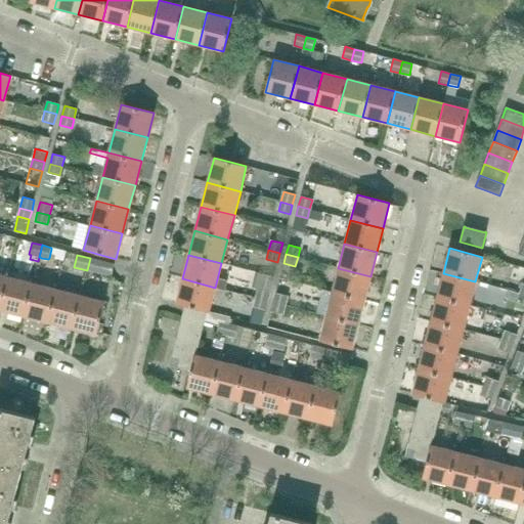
[(90,258),(87,270),(112,276),(115,264),(90,258)]
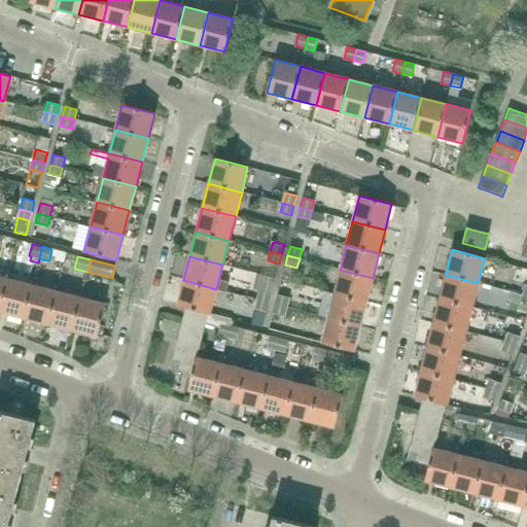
[(366,302),(373,278),(340,270),(334,293),(366,302)]
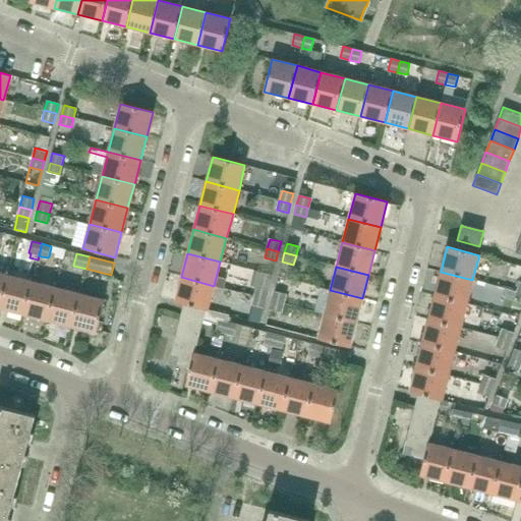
[(466,303),(472,280),(441,272),(435,295),(466,303)]
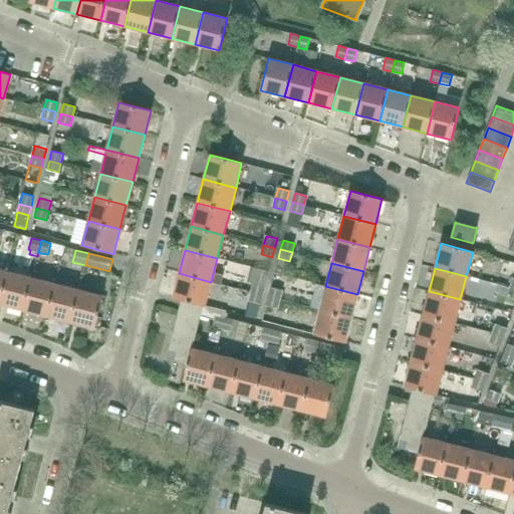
[(0,303),(8,272),(0,269),(0,303)]
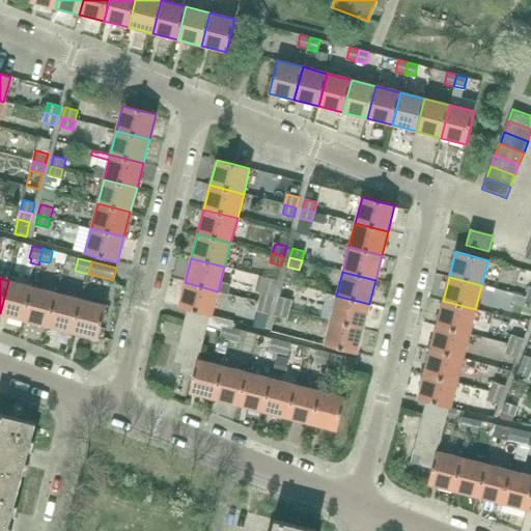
[(0,313),(25,320),(33,287),(8,281),(0,313)]
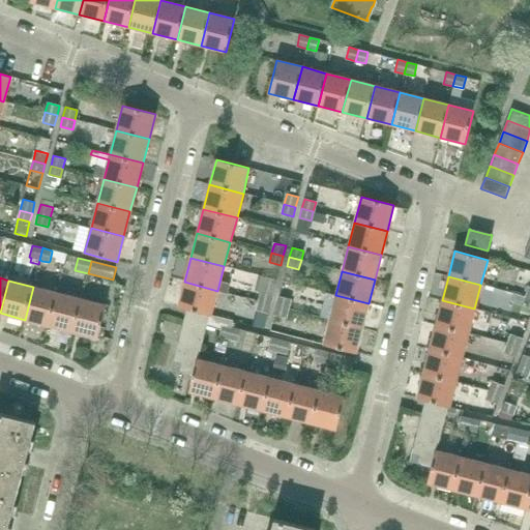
[(211,315),(217,291),(184,282),(178,307),(186,310),(209,315),(211,315)]
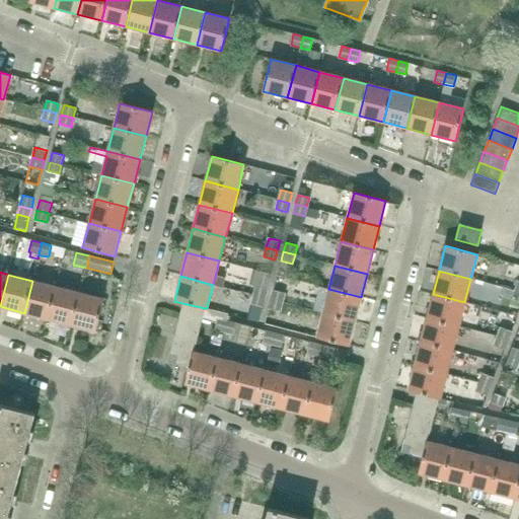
[(48,319),(56,287),(32,281),(24,313),(48,319)]
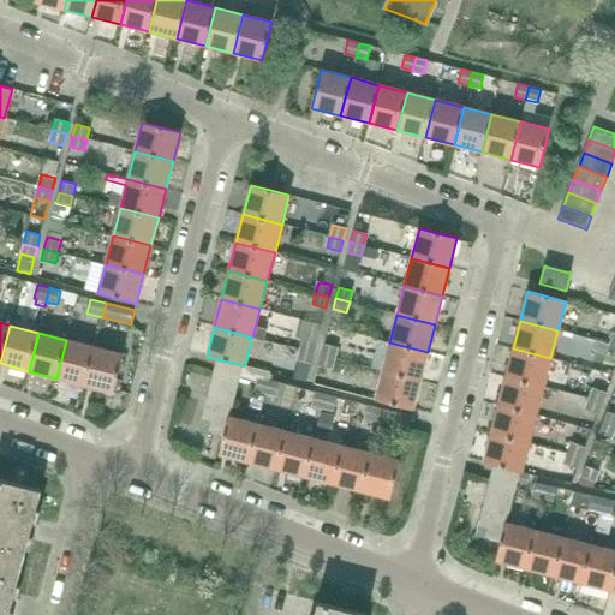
[(314,353),(317,341),(304,338),(300,350),(314,353)]
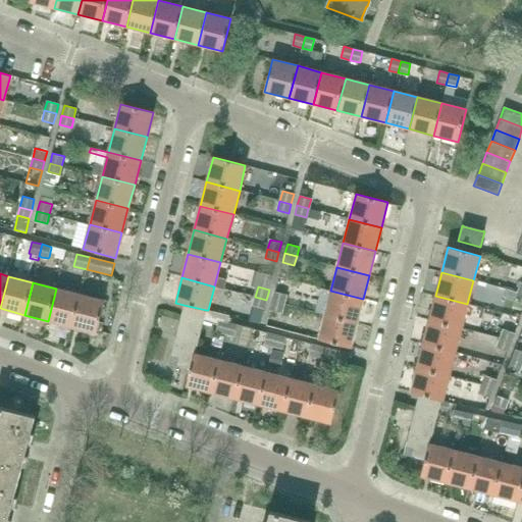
[(72,327),(81,295),(56,289),(48,321),(72,327)]
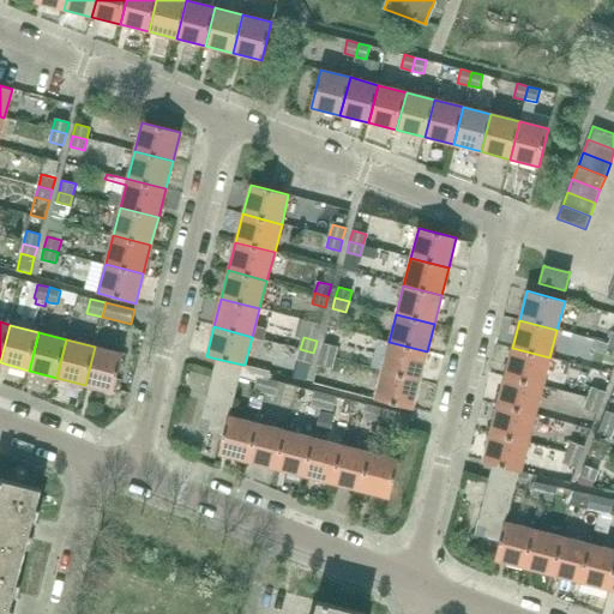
[(420,380),(427,351),(389,342),(381,371),(420,380)]
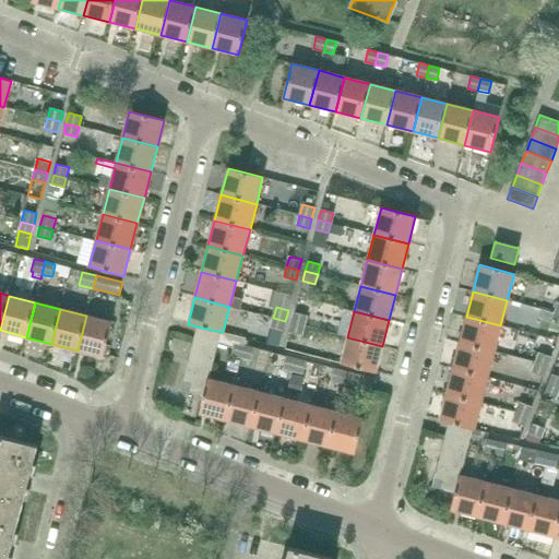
[(292,322),(304,325),(325,331),(329,318),(308,312),(307,316),(295,312),(292,322)]
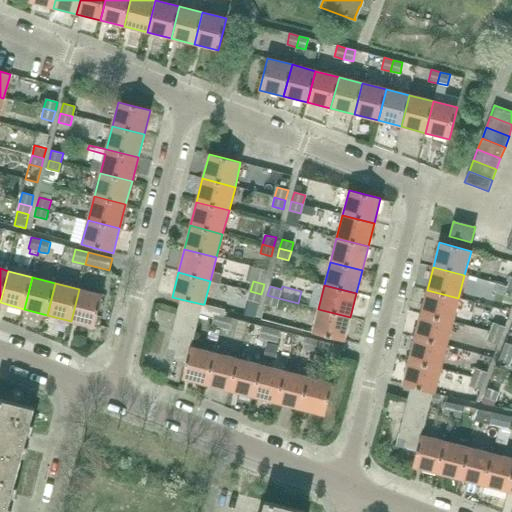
[(94,327),(103,295),(79,289),(71,321),(94,327)]
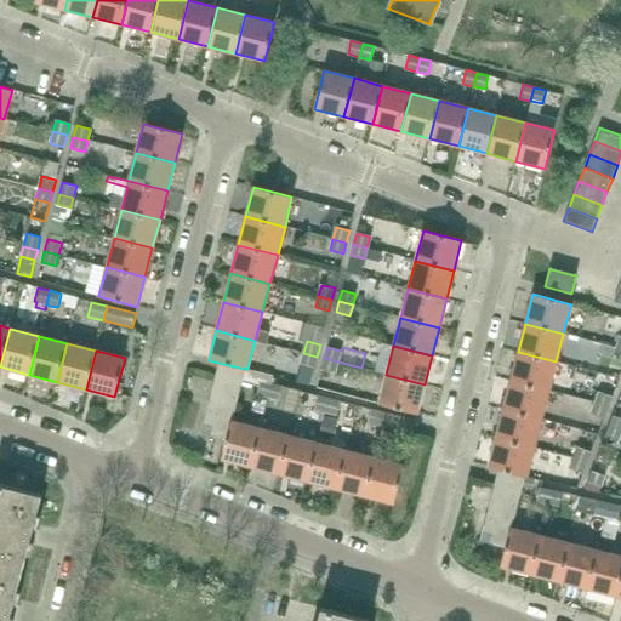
[(550,389),(556,362),(518,352),(511,380),(550,389)]
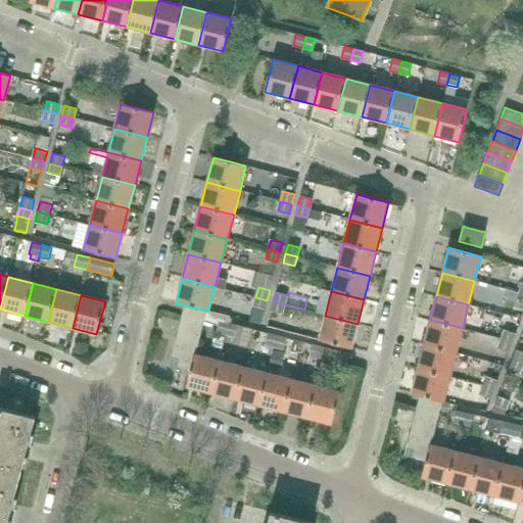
[(265,310),(267,300),(255,297),(252,306),(265,310)]
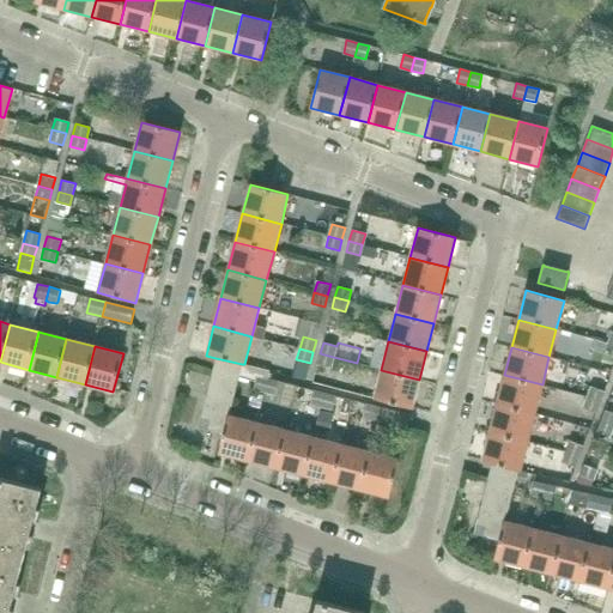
[(331,369),(333,357),(320,353),(317,365),(331,369)]
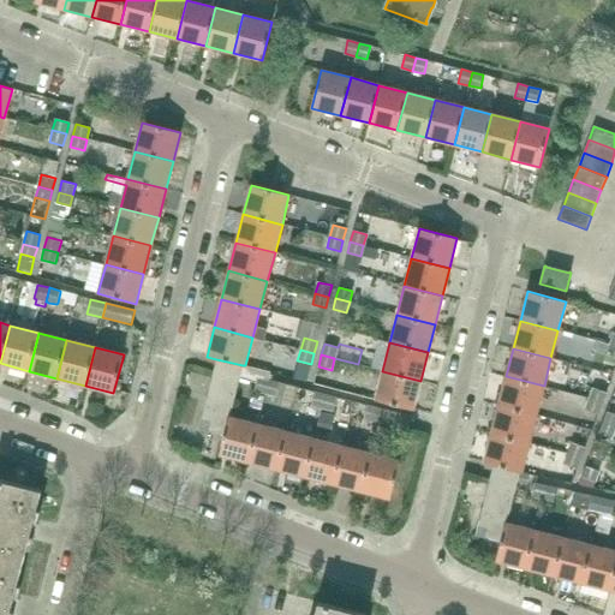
[(242,374),(243,365),(216,359),(213,374),(239,380),(242,374)]
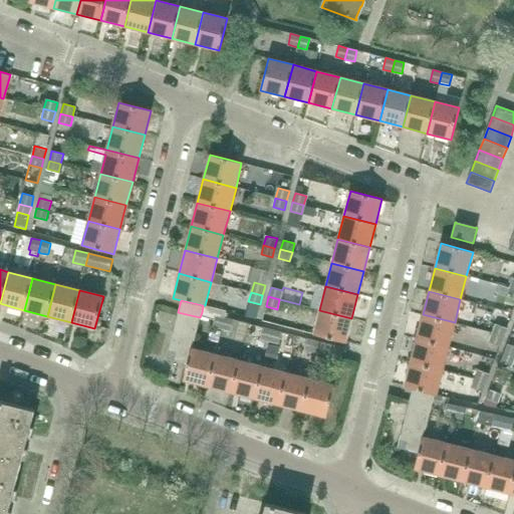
[(227,310),(205,305),(203,305),(202,312),(216,315),(214,326),(222,329),(225,317),(227,310)]
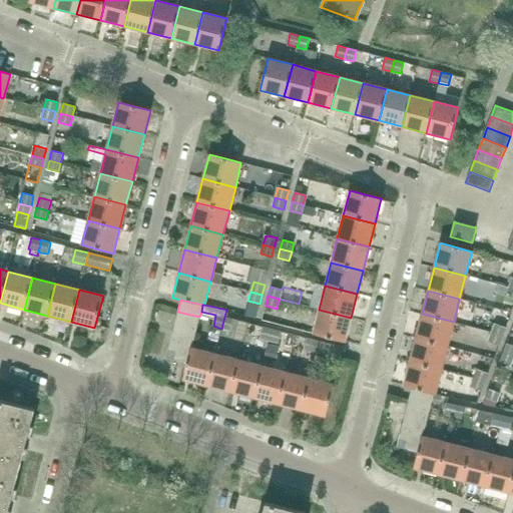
[(508,322),(512,312),(496,309),(494,318),(508,322)]
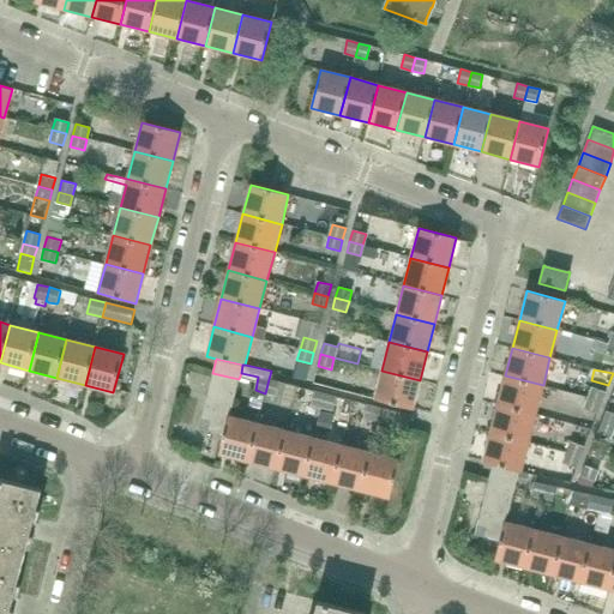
[(413,409),(420,380),(381,371),(374,399),(413,409)]
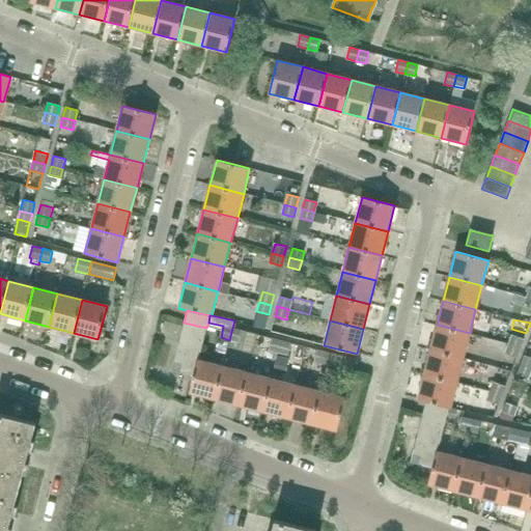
[(194,376),(198,360),(206,328),(184,323),(171,370),(193,375),(194,376)]
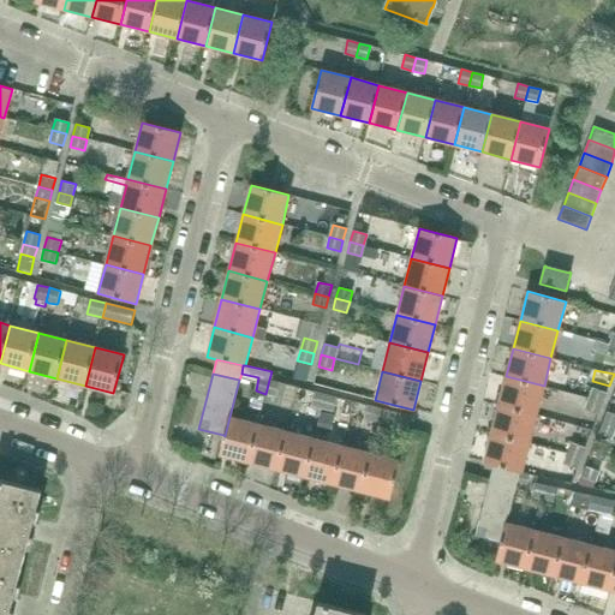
[(537,415),(544,386),(506,376),(499,405),(537,415)]
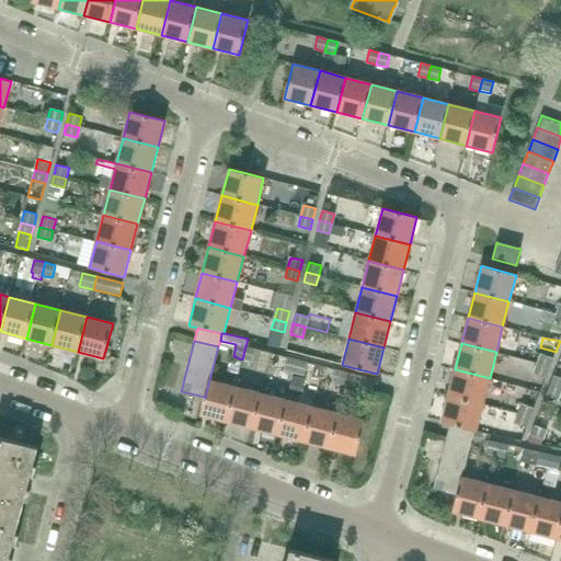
[(245,346),(242,359),(253,362),(256,348),(245,346)]
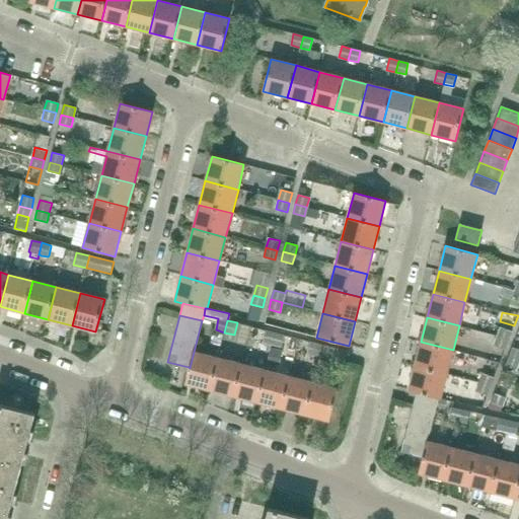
[(499,337),(508,341),(512,330),(501,326),(497,337),(499,337)]
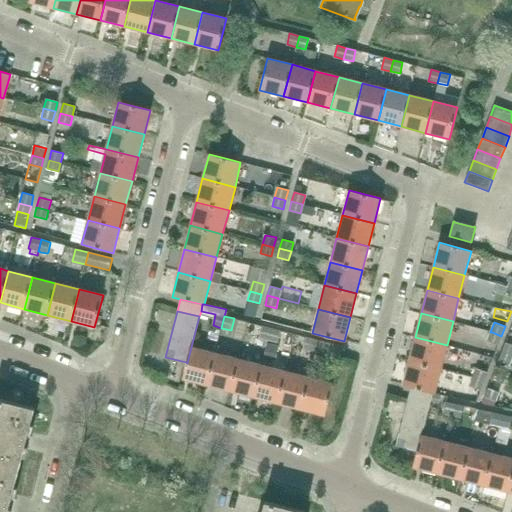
[(269,340),(272,328),(262,326),(259,337),(269,340)]
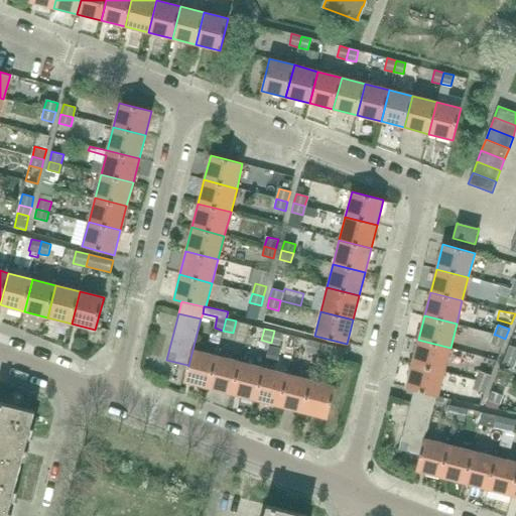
[(274,331),(271,343),(280,345),(283,334),(274,331)]
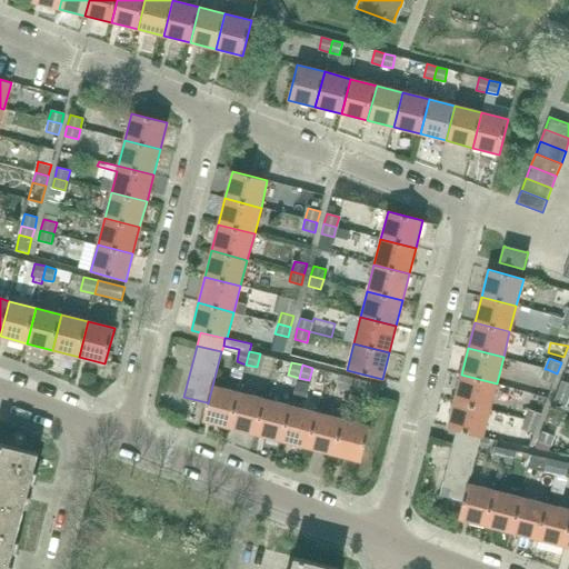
[(545,369),(541,378),(553,382),(557,373),(547,369),(545,369)]
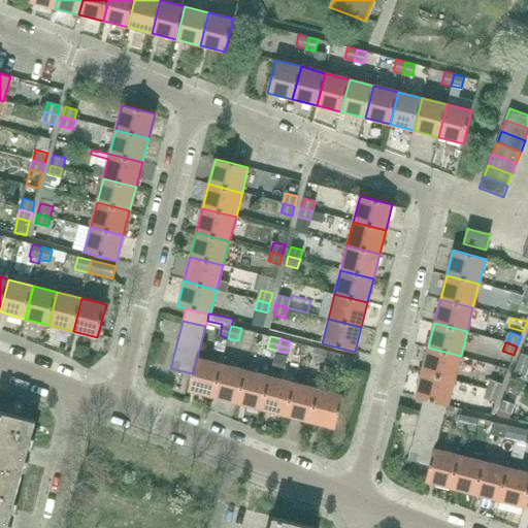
[(326,364),(329,352),(316,348),(312,360),(326,364)]
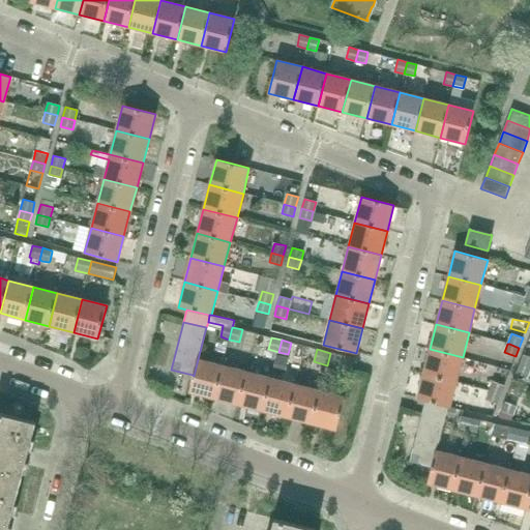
[(457,382),(463,357),(430,349),(423,374),(457,382)]
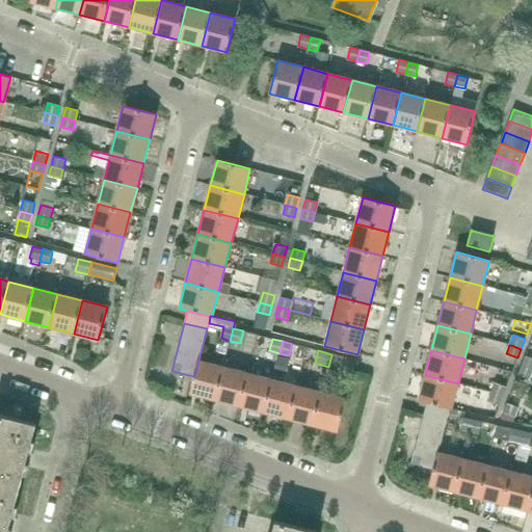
[(331,354),(328,367),(353,373),(353,372),(352,371),(355,362),(356,362),(356,361),(331,354)]
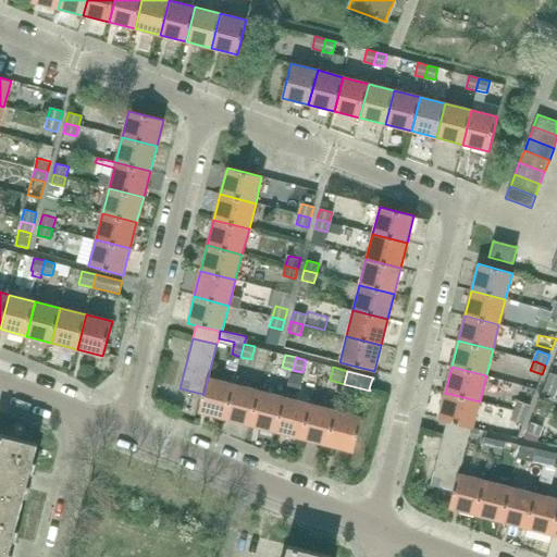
[(546,382),(556,386),(556,374),(549,372),(546,382)]
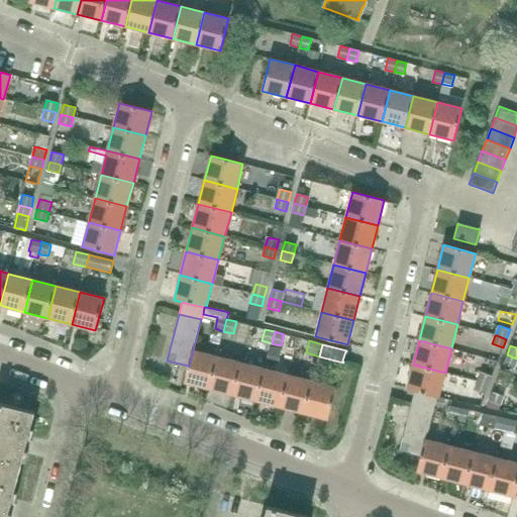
[(208,389),(217,356),(193,350),(189,367),(188,366),(184,383),(208,389)]
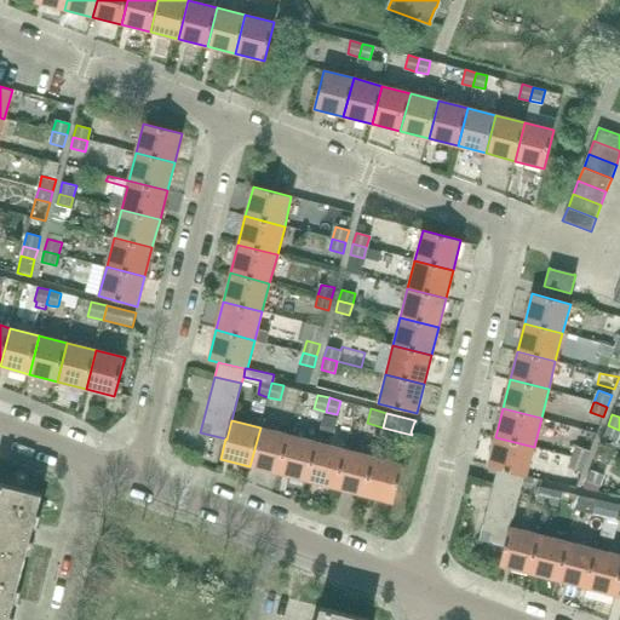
[(618,442),(619,434),(619,430),(608,425),(603,436),(618,442)]
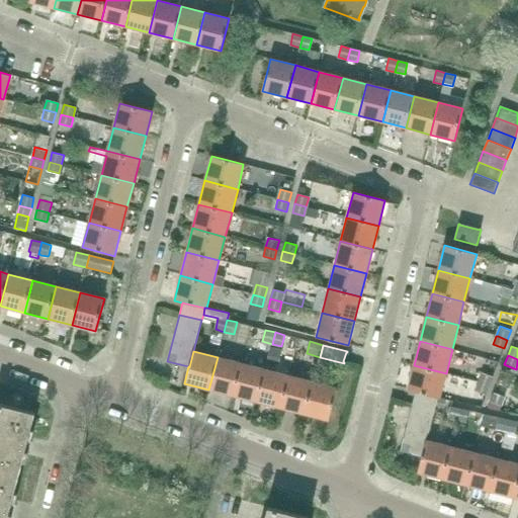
[(233,396),(241,363),(218,357),(208,390),(233,396)]
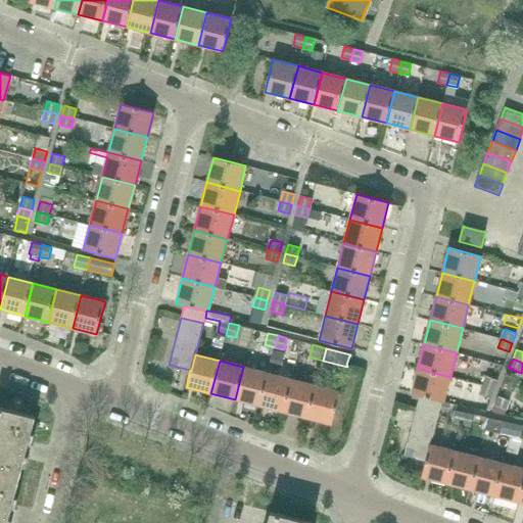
[(259,406),(268,373),(243,367),(235,399),(259,406)]
